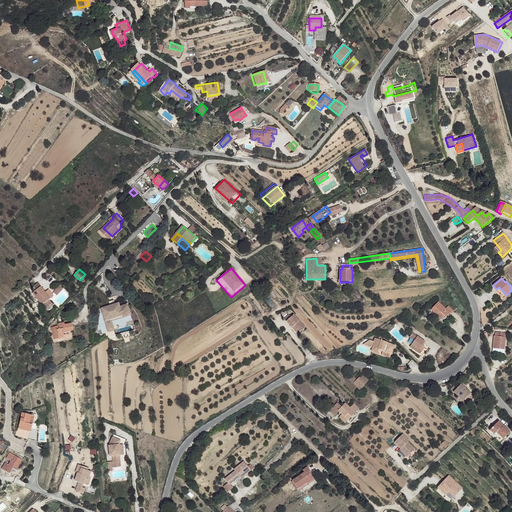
[(35,288),(31,291),(41,303),(42,302),(48,297),(53,293),(47,286),(44,289),(39,284),(35,288)]
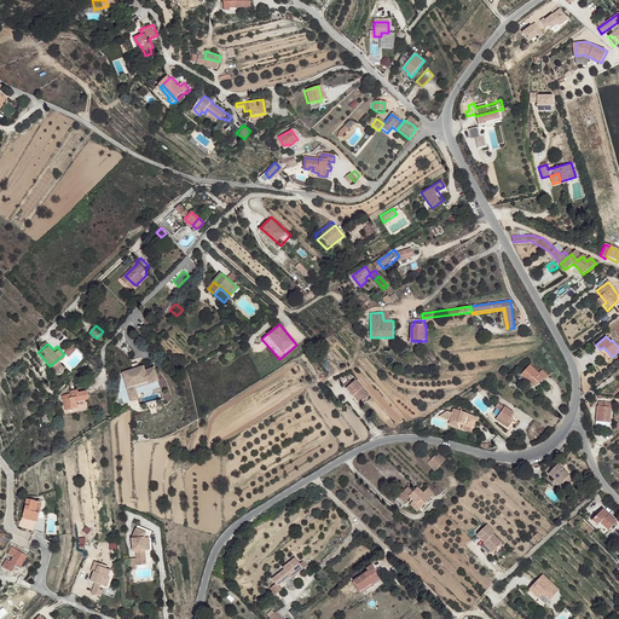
[(74,343),(67,351),(70,354),(77,347),(74,343)]
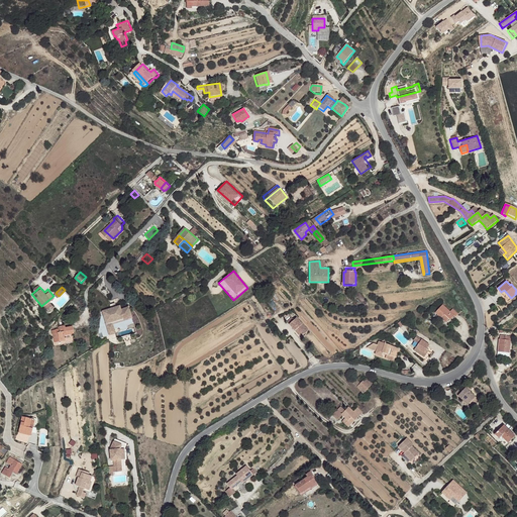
[(504,290),(501,292),(508,300),(511,298),(504,290)]
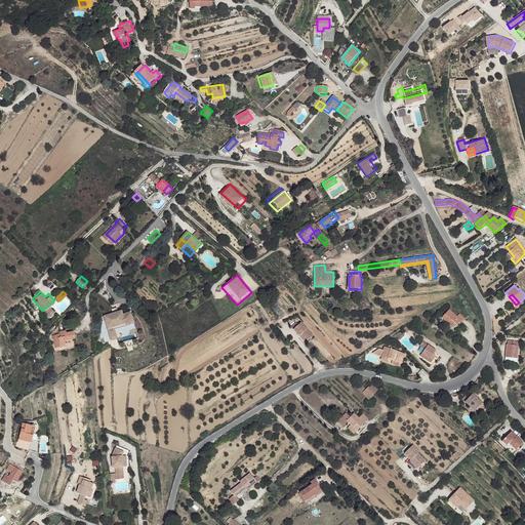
[(112,318),(107,320),(112,340),(117,339),(116,334),(115,330),(135,325),(134,322),(126,324),(123,312),(119,313),(118,308),(113,310),(114,314),(111,315),(112,318)]
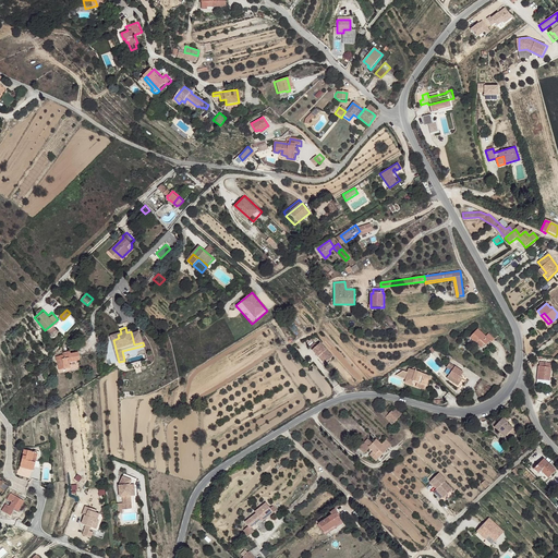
[(478,328),(471,337),(482,347),(487,342),(488,343),(492,340),(493,341),(496,338),(489,332),(486,335),(478,328)]
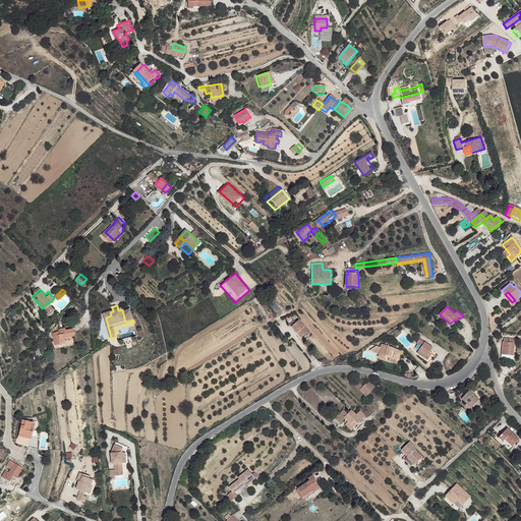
[(296,322),(291,327),(298,333),(300,331),(305,337),(310,332),(298,320),(296,322)]
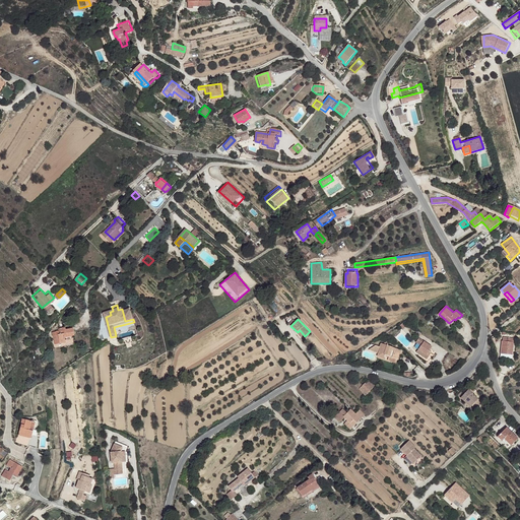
[(134,322),(114,327),(115,331),(135,326),(134,322)]
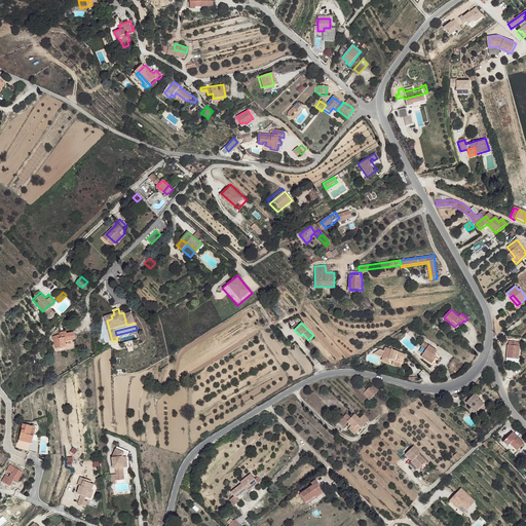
[(64,334),(55,335),(57,344),(61,344),(62,346),(67,346),(66,340),(73,339),(75,339),(74,332),(67,332),(66,331),(64,331),(64,334)]
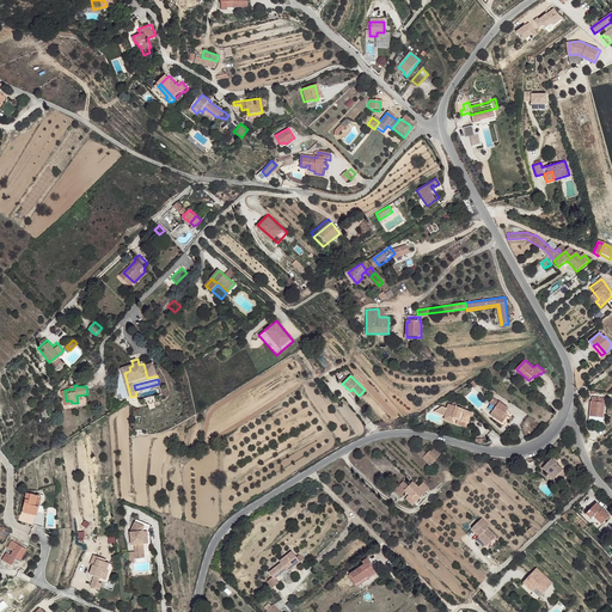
[(494,396),(490,401),(496,405),(500,401),(494,396)]
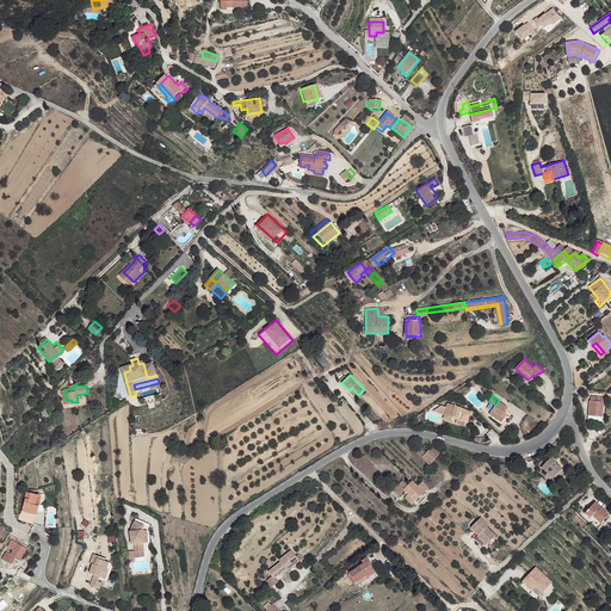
[(591,401),(588,417),(602,418),(604,402),(604,401),(608,401),(608,399),(592,396),(591,401)]
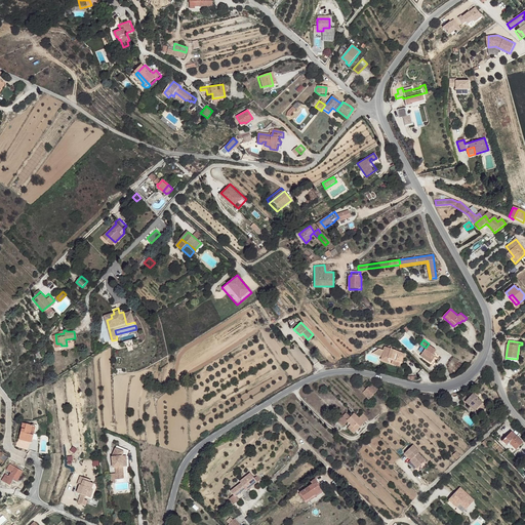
[(426,348),(420,354),(425,357),(426,356),(433,360),(436,356),(434,354),(435,351),(437,350),(429,344),(426,348)]
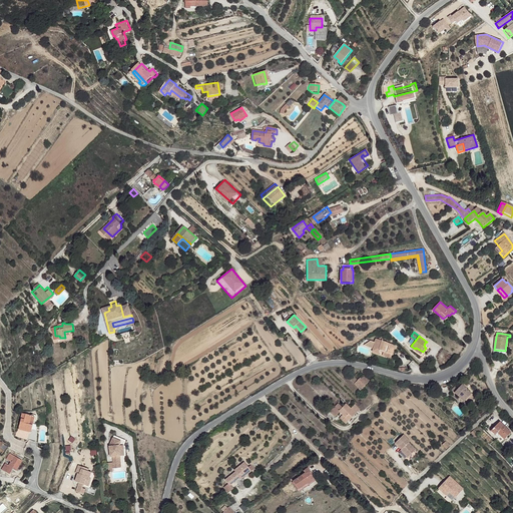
[(369,340),(362,345),(371,349),(374,342),(373,342),(369,340)]
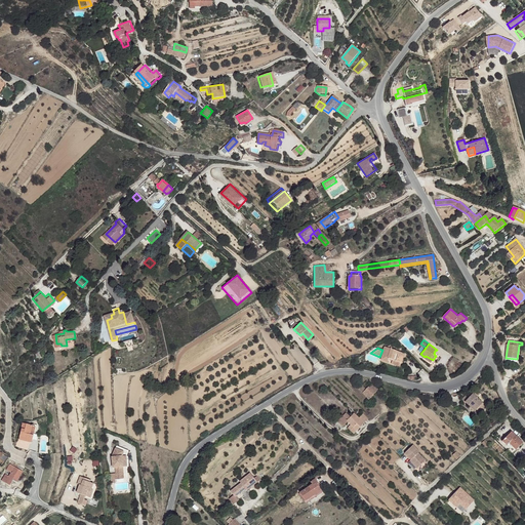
[(387,348),(384,356),(387,358),(392,360),(399,362),(400,363),(403,354),(391,349),(387,348)]
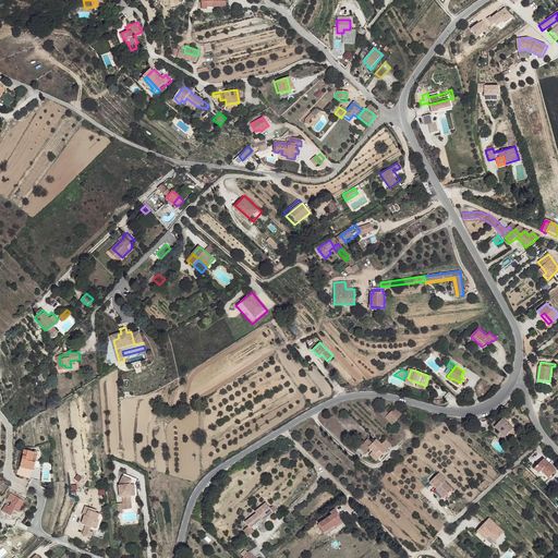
[(390,404),(381,413),(392,425),(402,415),(390,404)]
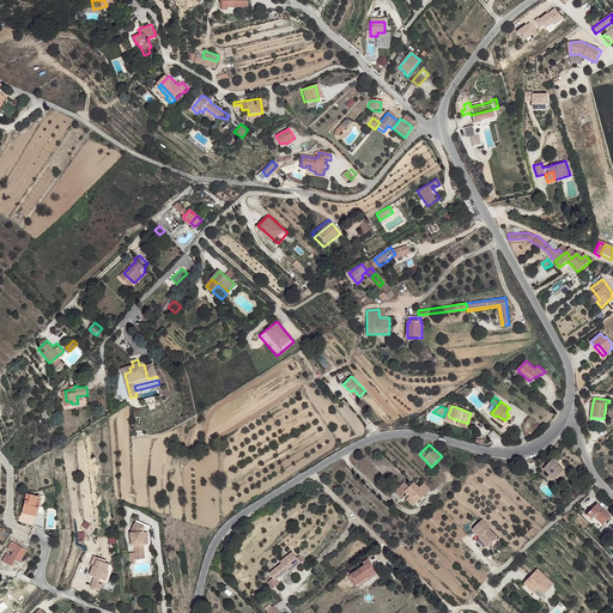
[(547,465),(542,469),(546,473),(548,471),(547,471),(553,465),(550,461),(547,465)]
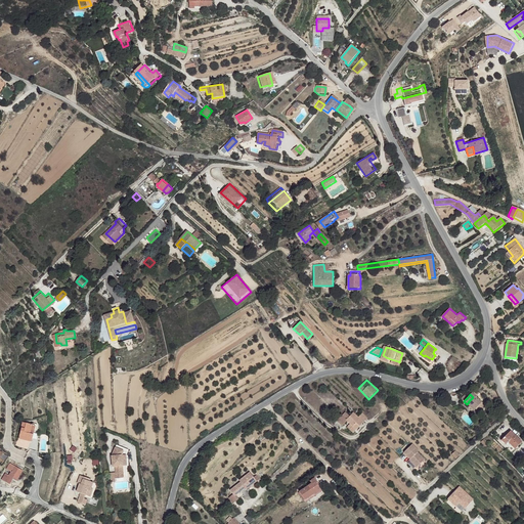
[(473,397),(468,402),(469,402),(472,405),(473,404),(476,406),(481,402),(474,396),(473,397)]
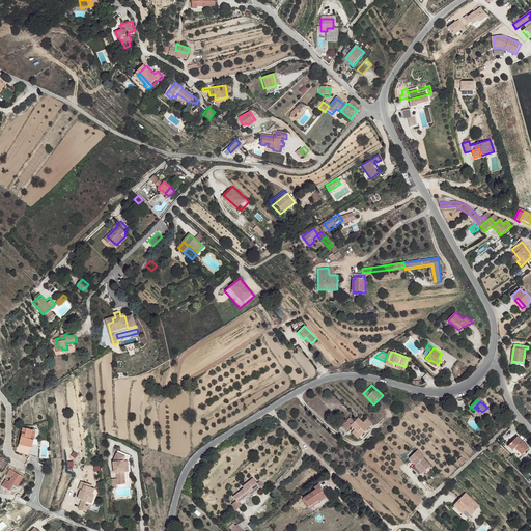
[(482,412),(481,414),(484,417),(491,411),(487,408),(482,412)]
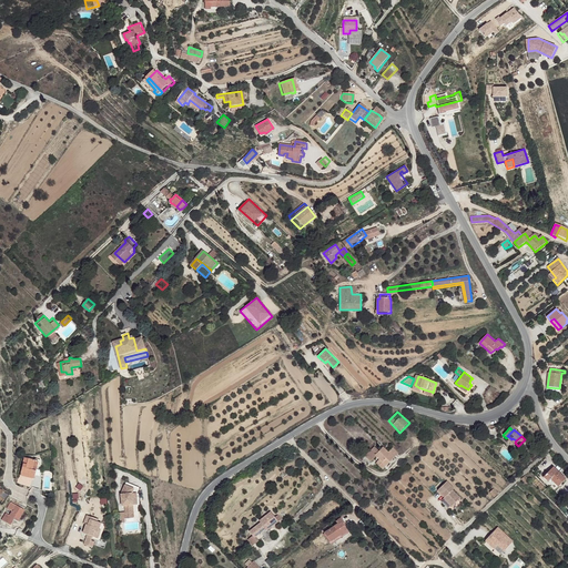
[(374,448),(364,457),(369,463),(375,457),(379,462),(385,467),(394,459),(388,454),(385,450),(383,452),(381,449),(378,453),(374,448)]
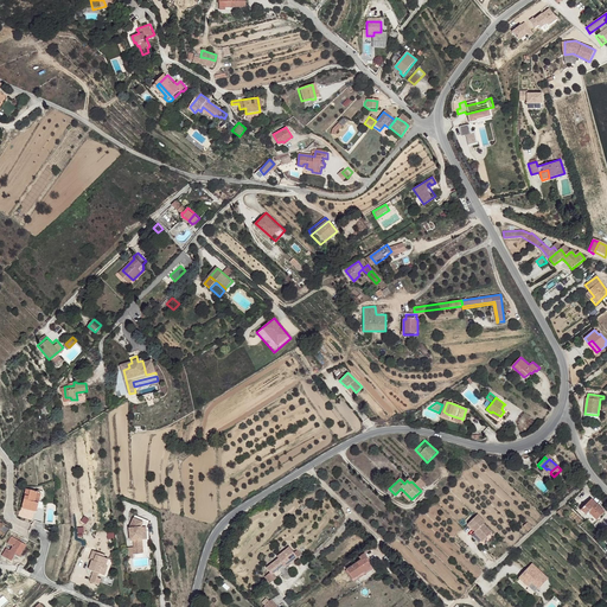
[(25,489),(19,508),(34,511),(39,490),(33,489),(32,491),(25,489)]
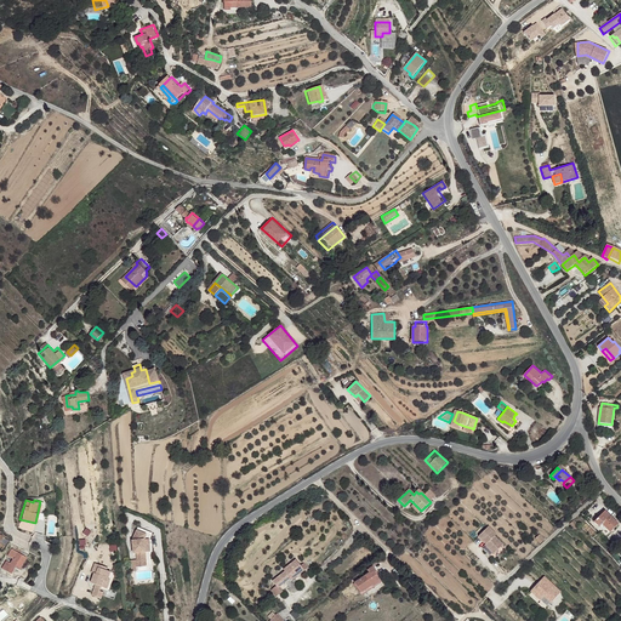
[(604,510),(594,520),(598,525),(600,523),(610,531),(617,524),(610,516),(604,510)]
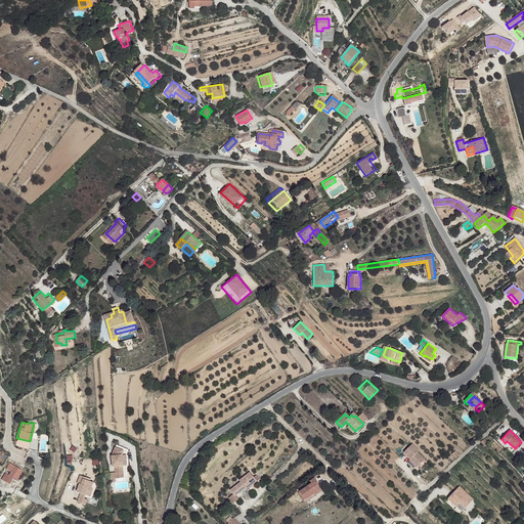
[(507,441),(505,443),(510,447),(508,448),(511,452),(515,448),(507,441)]
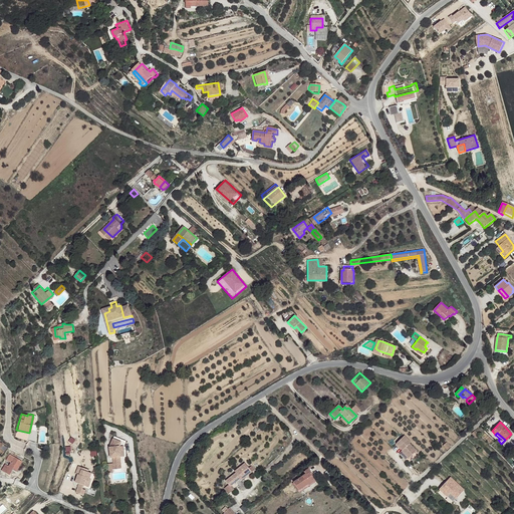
[(405,436),(397,443),(404,450),(402,451),(410,458),(417,451),(410,444),(412,442),(405,436)]
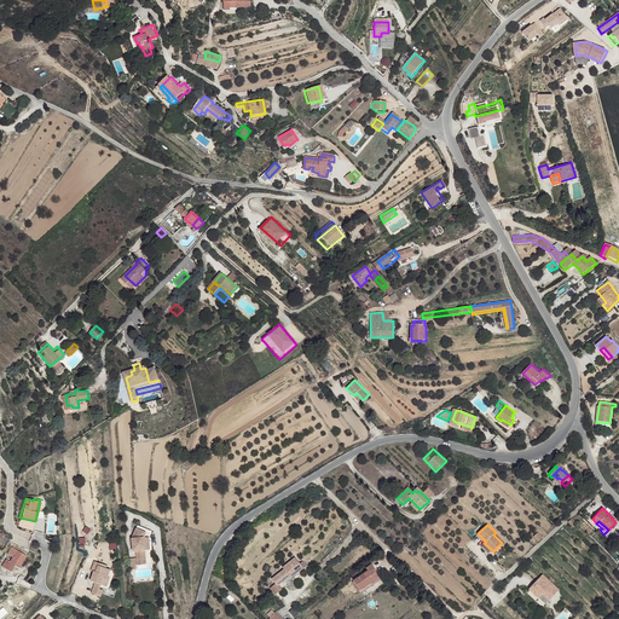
[(150,532),(137,526),(131,538),(132,551),(134,551),(136,561),(144,560),(142,545),(148,544),(150,538),(148,538),(150,532)]
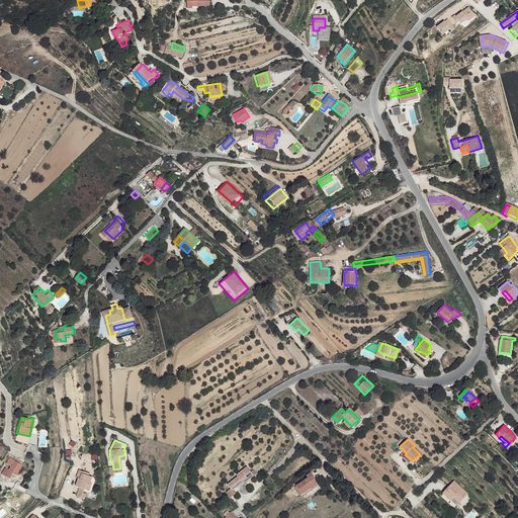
[(5,466),(1,472),(9,478),(12,471),(16,473),(22,463),(9,456),(6,461),(11,464),(9,468),(5,466)]
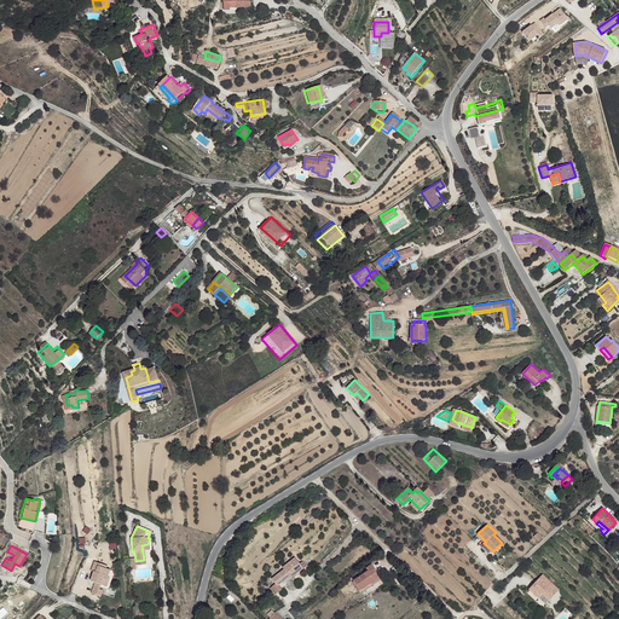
[(282,570),(270,579),(275,586),(287,577),(287,576),(291,572),(294,574),(301,568),(304,566),(300,561),(296,563),(291,557),(281,568),(282,570)]
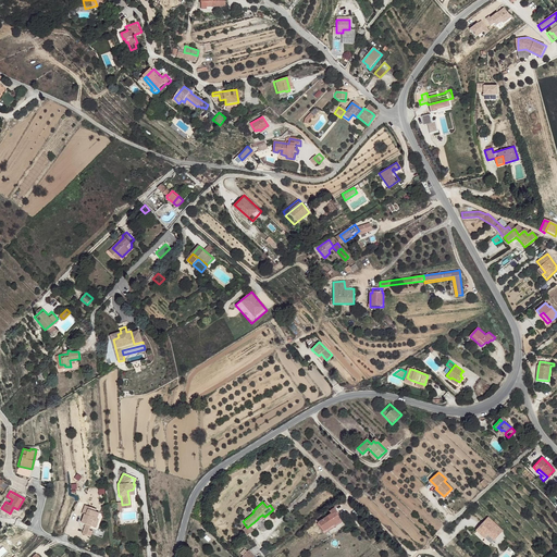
[(84,524),(81,534),(89,536),(91,531),(88,530),(90,521),(94,522),(97,512),(88,509),(89,507),(83,505),(81,514),(83,515),(79,523),(84,524)]
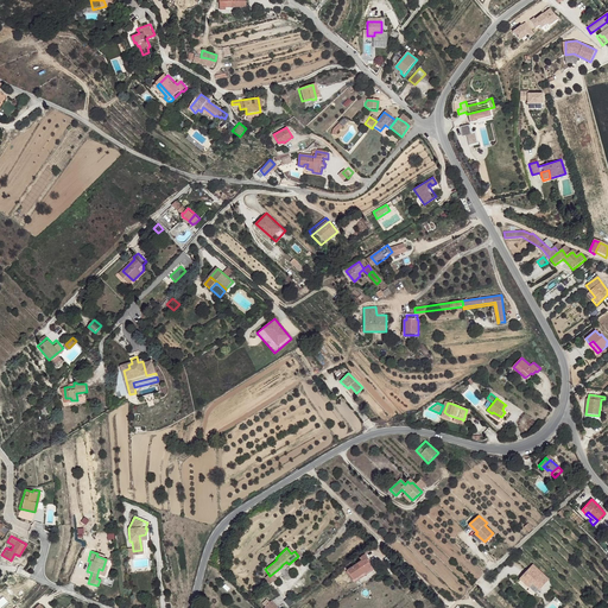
[(362,562),(348,572),(355,582),(365,575),(366,575),(374,570),(368,562),(369,561),(366,556),(360,559),(362,562)]
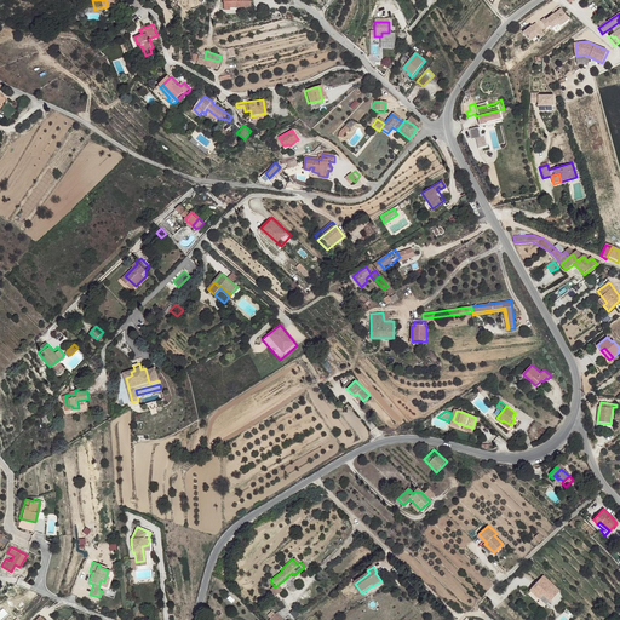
[(543,575),(530,590),(540,598),(544,595),(550,600),(560,590),(543,575)]
